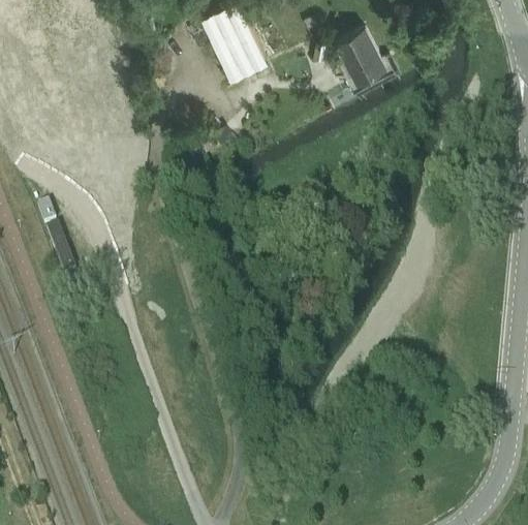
[(264,61),(236,4),(200,22),(230,85),(243,79),(267,67),(264,61)]
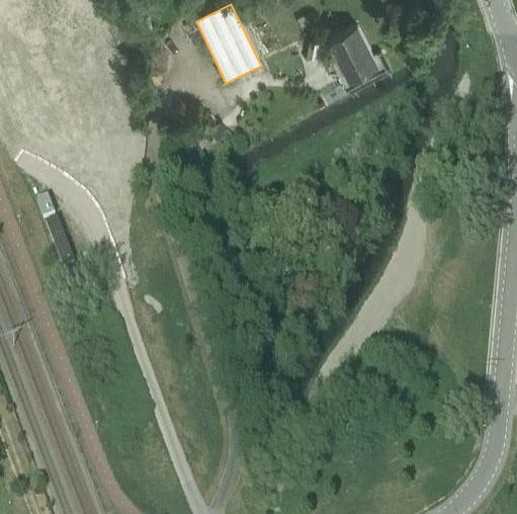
[(357,28),(329,44),(349,81),(377,66),(357,28)]
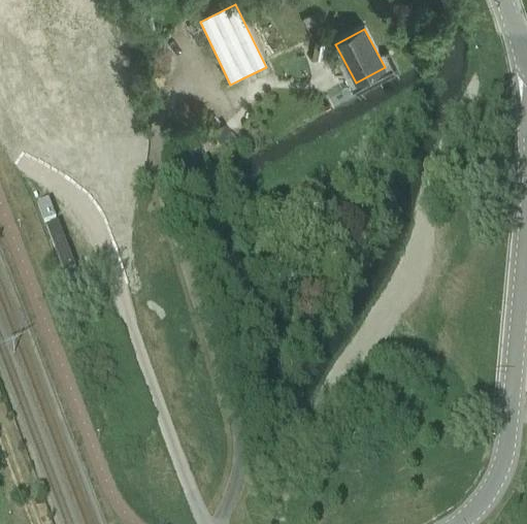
[(315,45),(313,59),(325,61),(327,48),(315,45)]
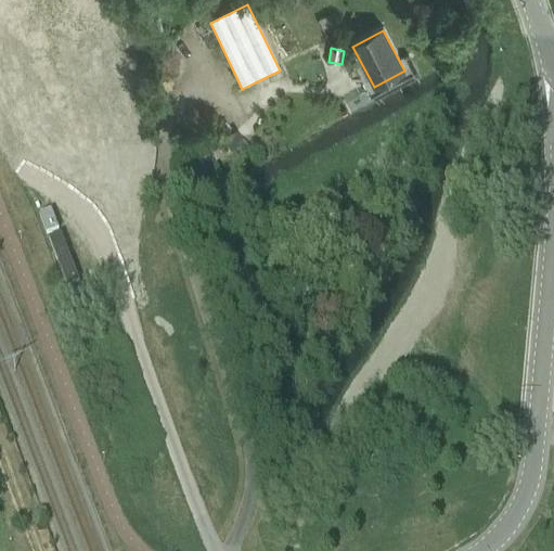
[(233,137),(219,146),(229,161),(243,151),(233,137)]
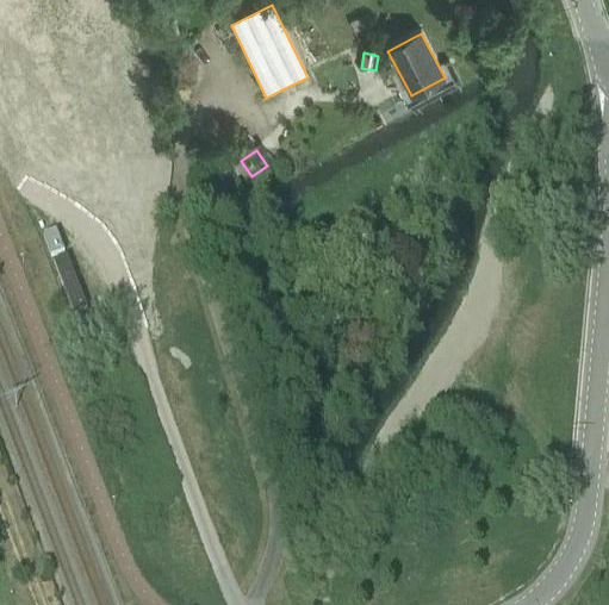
[(41,241),(49,262),(62,256),(54,236),(41,241)]
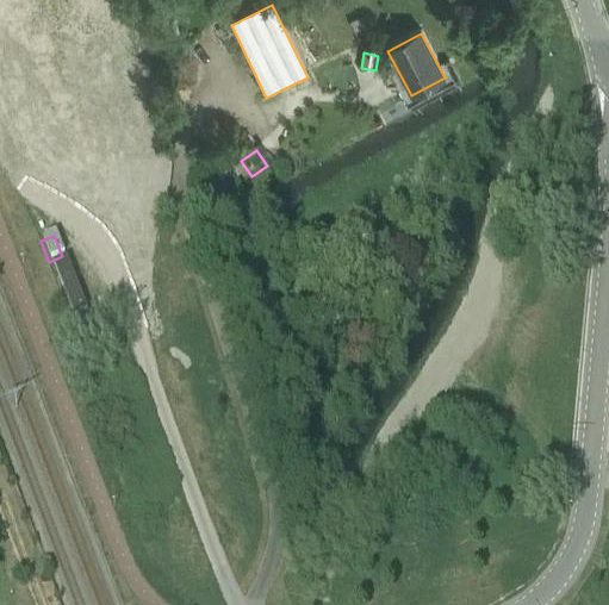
[(64,263),(51,269),(72,323),(85,317),(64,263)]
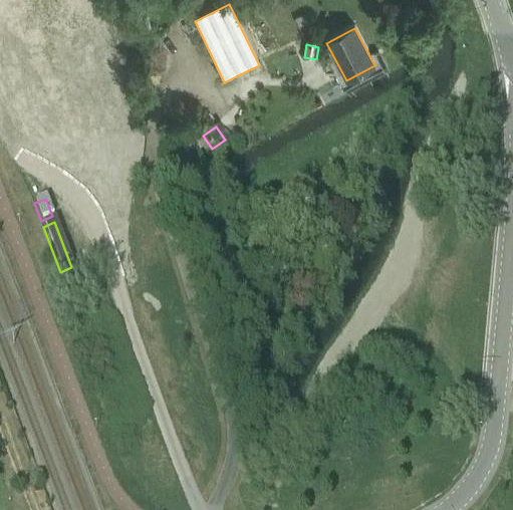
[(75,270),(62,275),(65,284),(78,279),(75,270)]
